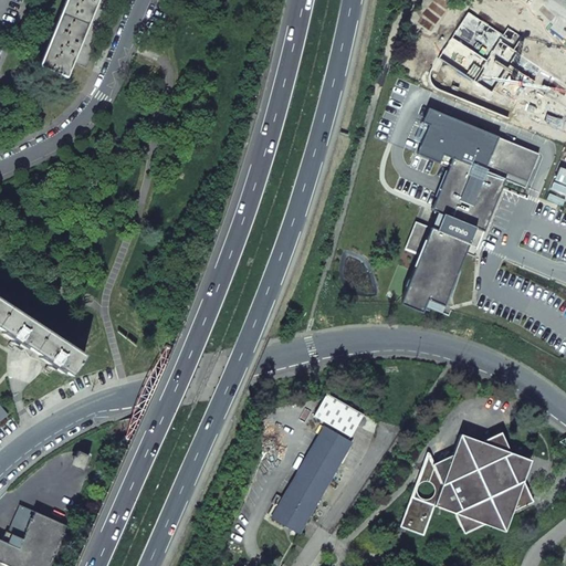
[(541,155),(430,109),(425,124),(431,126),(423,145),(420,145),(417,153),(451,167),(435,210),(446,215),(439,230),(419,222),(410,241),(425,248),(408,292),(404,304),(425,312),(427,307),(442,313),(469,248),(478,252),(507,179),(527,188),(541,155)]
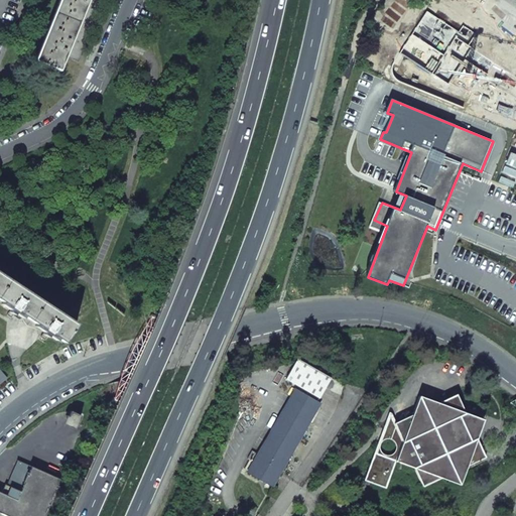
[(57,339),(63,343),(66,340),(77,324),(0,273),(0,300),(2,302),(1,304),(10,310),(21,317),(43,333),(55,340),(57,339)]
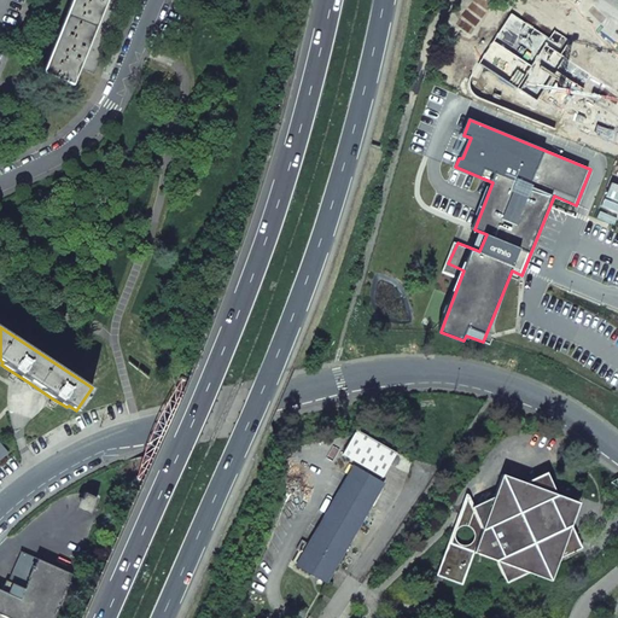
[(12,372),(7,378),(12,382),(15,378),(22,383),(25,382),(25,380),(12,372)]
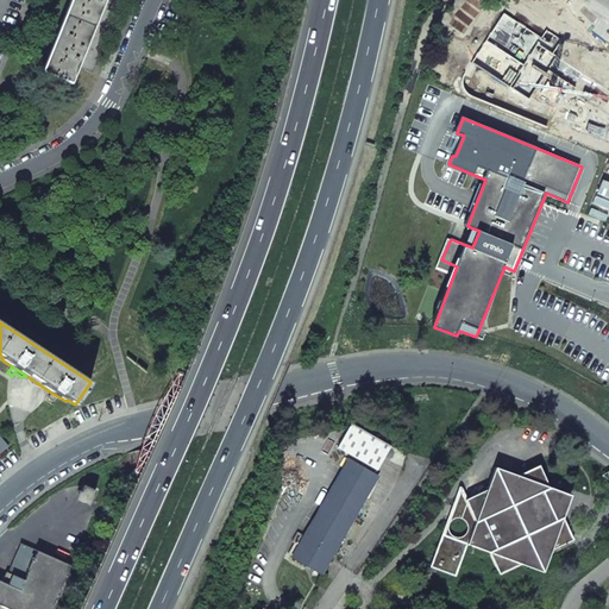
[(337,447),(376,470),(389,447),(350,425),(337,447)]
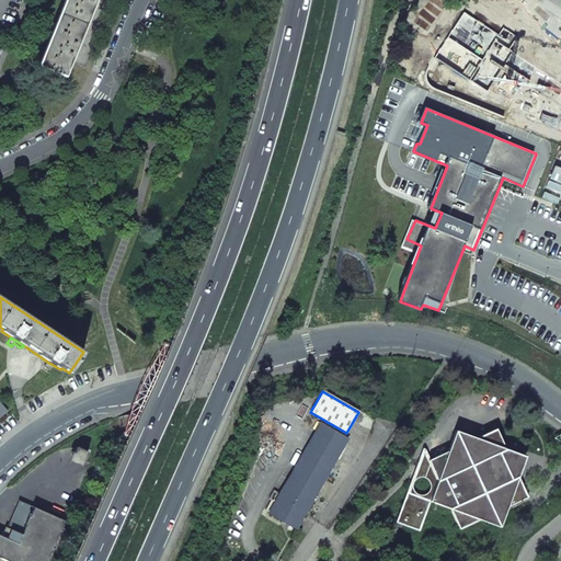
[(268,514),(296,529),(319,490),(321,492),(324,485),(322,484),(347,438),(320,423),(279,493),(274,490),(268,499),(271,500),(266,510),(270,512),(268,514)]
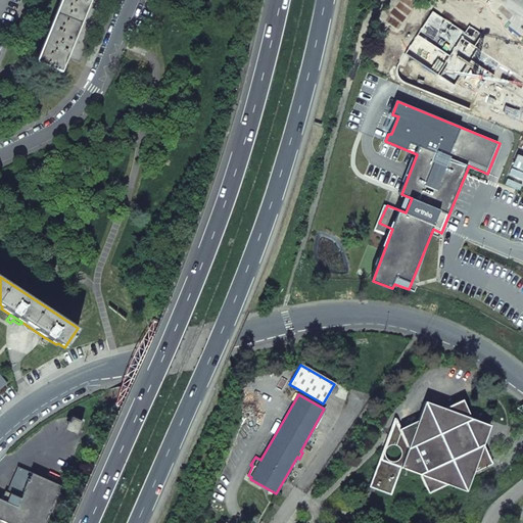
[(66,429),(78,434),(83,422),(74,418),(72,423),(69,423),(66,429)]
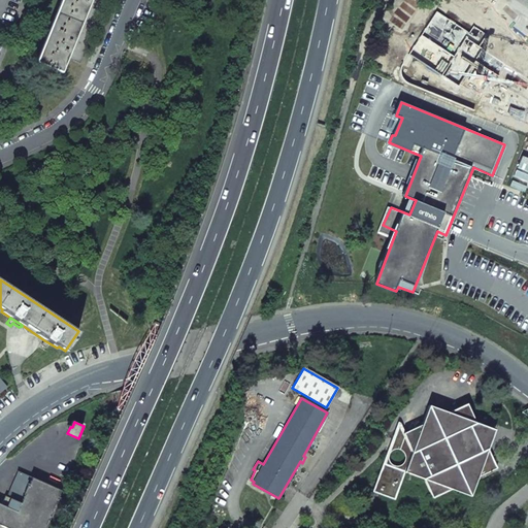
[(0,527),(45,527),(62,491),(18,471),(6,496),(5,496),(1,504),(0,503),(0,527)]
